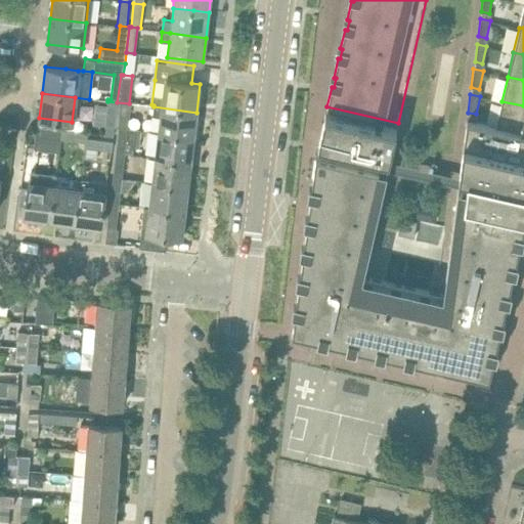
[(107,101),(103,134),(113,135),(114,128),(114,126),(117,102),(107,101)]
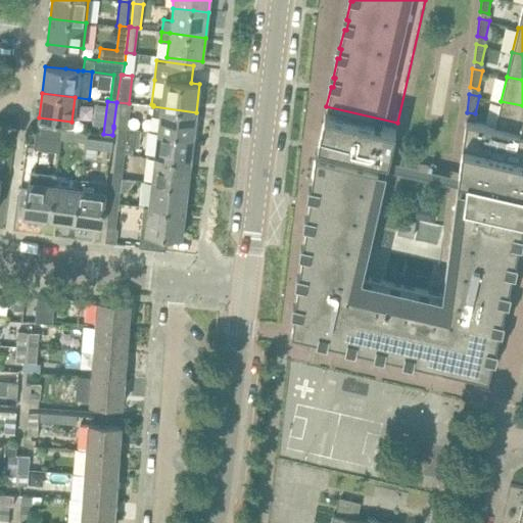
[(522,105),(501,101),(495,126),(522,132),(522,105)]
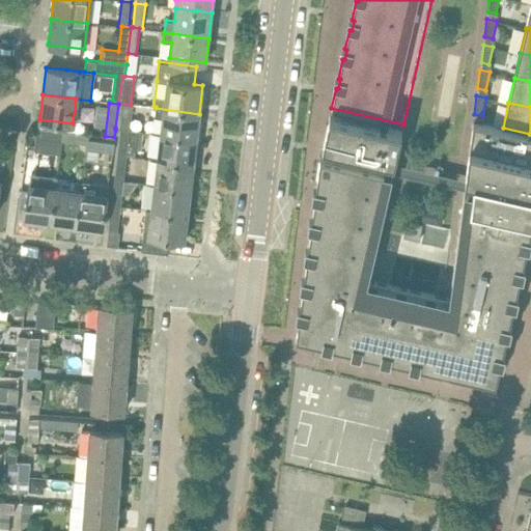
[(118,104),(115,128),(120,129),(120,130),(130,131),(133,106),(118,104)]
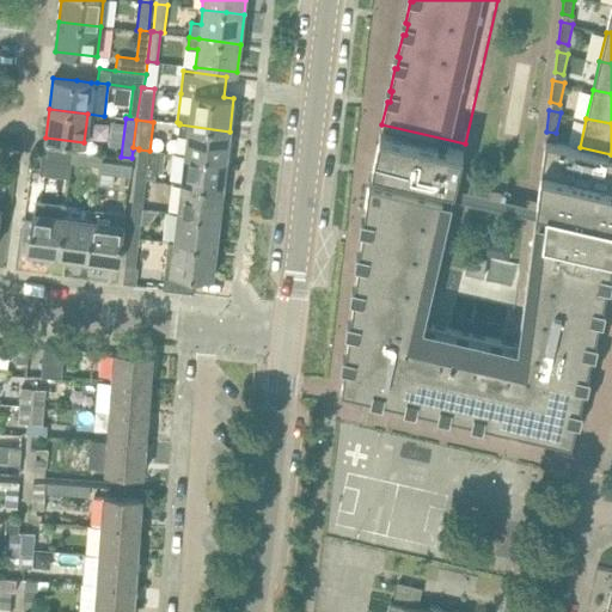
[(230,132),(179,124),(178,134),(189,135),(187,155),(226,160),(230,132)]
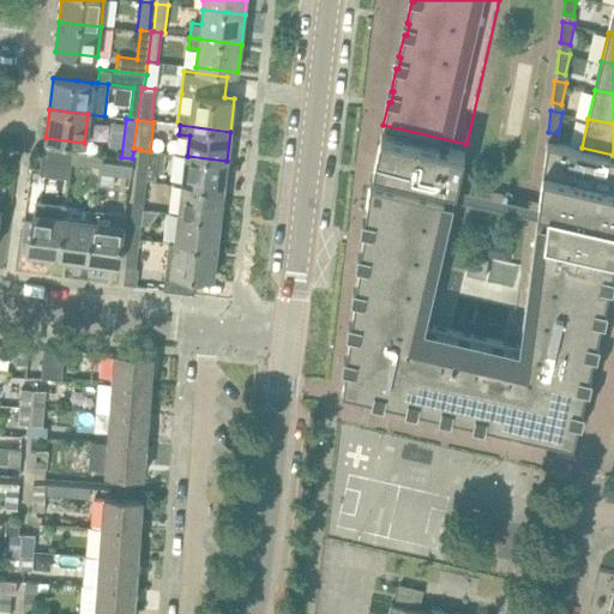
[(381,132),(378,145),(373,168),(374,168),(372,179),(371,179),(343,387),(511,426),(511,425),(519,427),(519,428),(573,440),(613,264),(613,155),(582,148),(547,139),(539,200),(519,345),(425,324),(457,184),(465,151),(381,132)]
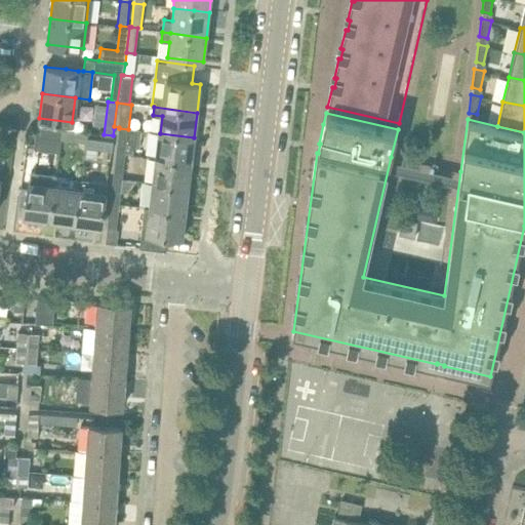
[(63,129),(37,126),(36,135),(62,138),(63,129)]
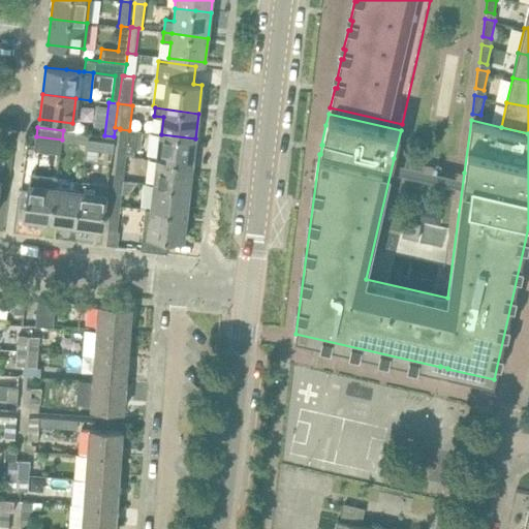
[(129,130),(120,129),(117,154),(126,156),(129,130)]
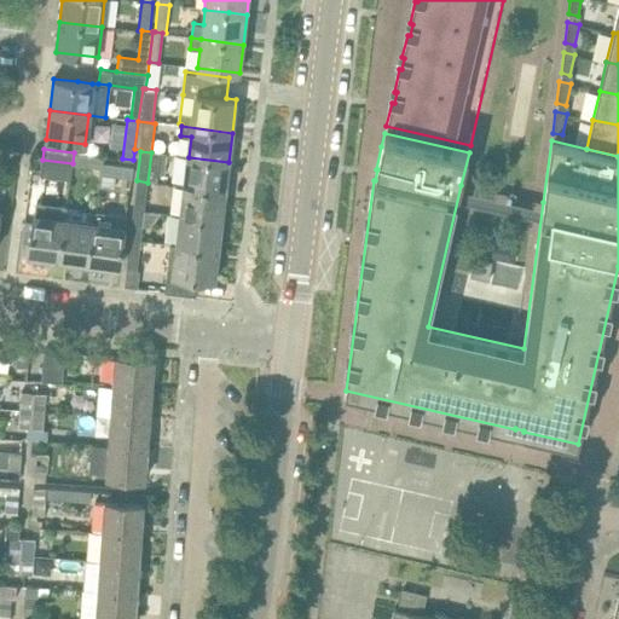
[(104,157),(74,152),(73,163),(102,167),(100,173),(102,173),(103,163),(104,157)]
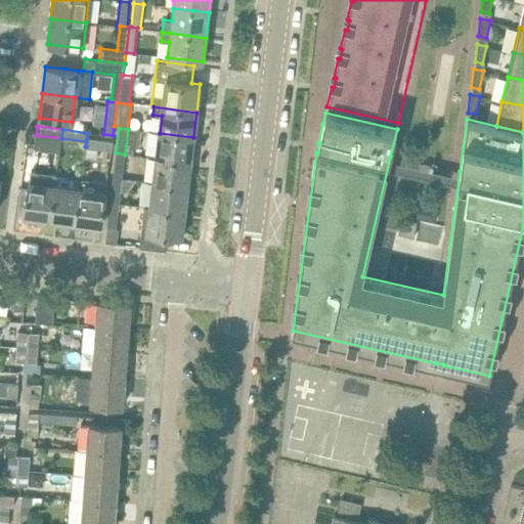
[(193,137),(160,133),(157,159),(190,163),(193,137)]
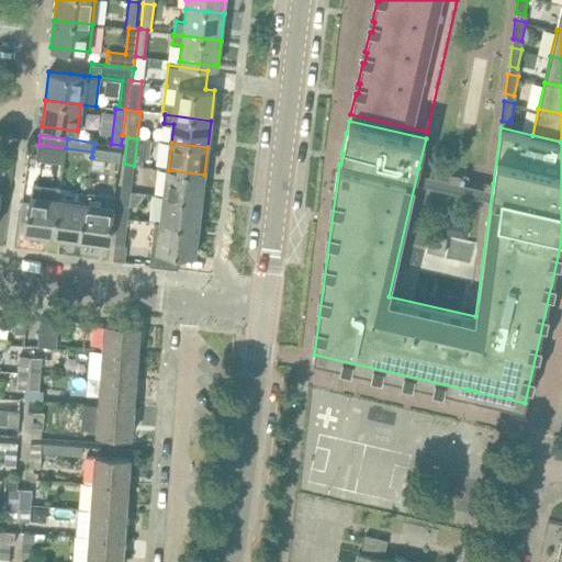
[(93,148),(92,157),(120,161),(121,152),(93,148)]
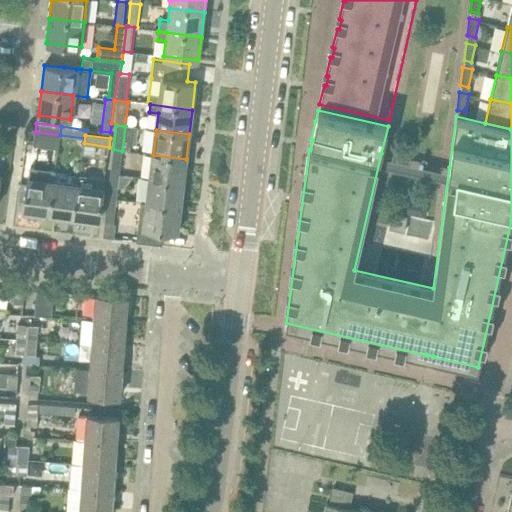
[(113,149),(110,174),(119,175),(122,151),(113,149)]
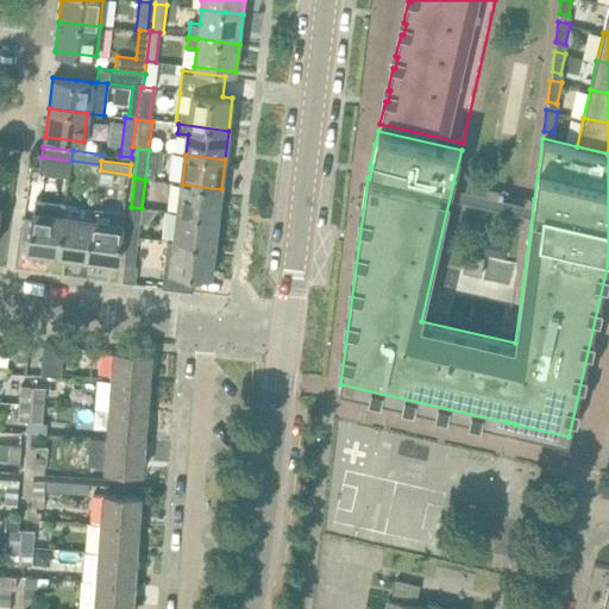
[(221,189),(182,184),(179,213),(218,219),(221,189)]
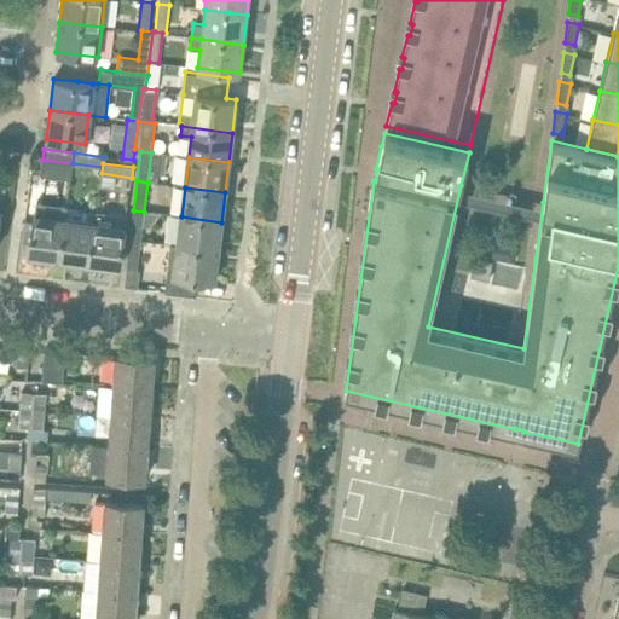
[(94,223),(88,264),(120,267),(122,243),(125,227),(127,213),(97,209),(94,223)]
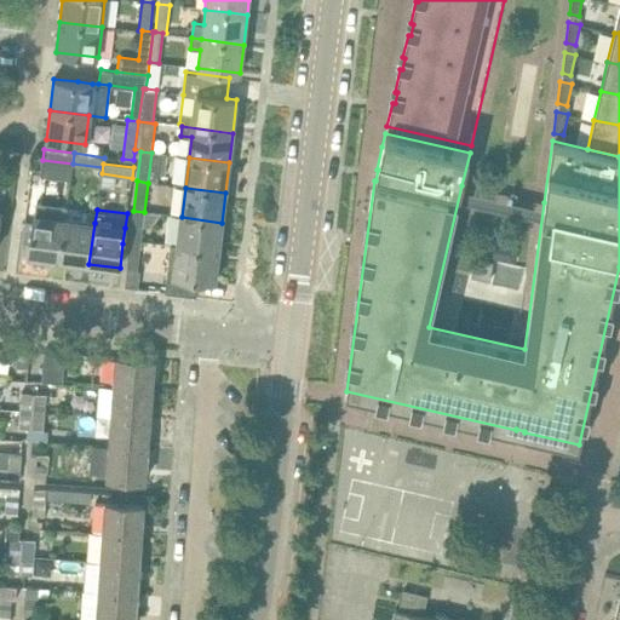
[(144,212),(133,211),(130,240),(141,242),(144,212)]
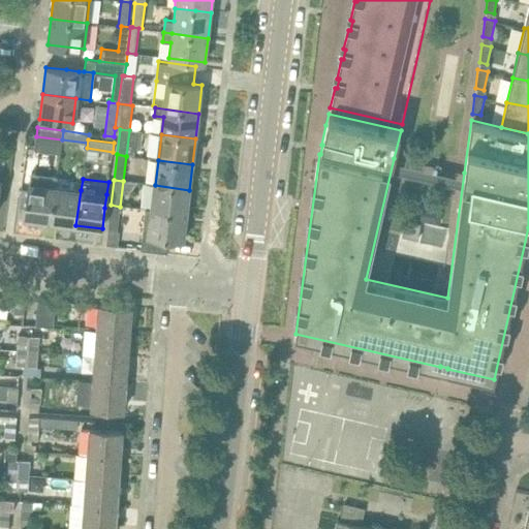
[(25,218),(51,221),(55,187),(29,184),(25,218)]
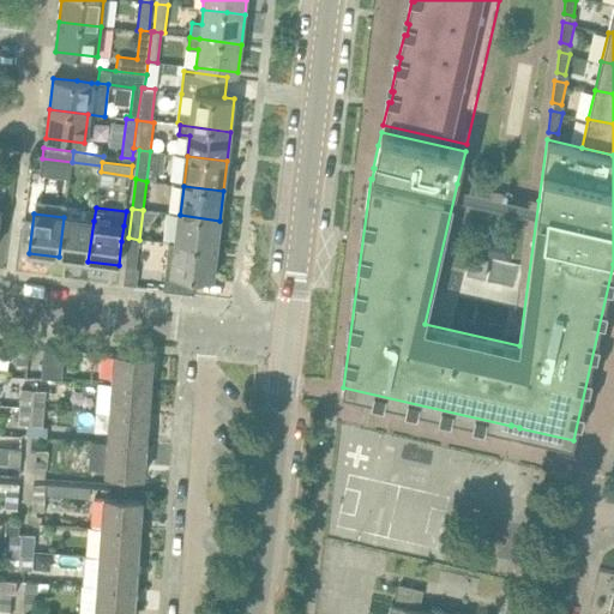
[(220,221),(180,215),(176,245),(216,250),(220,221)]
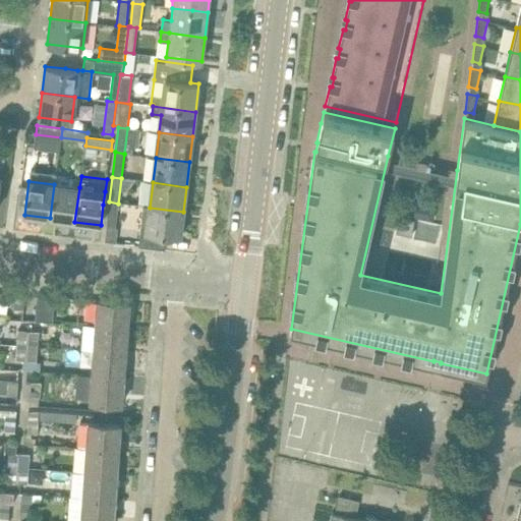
[(79,187),(54,184),(50,218),(74,222),(79,187)]
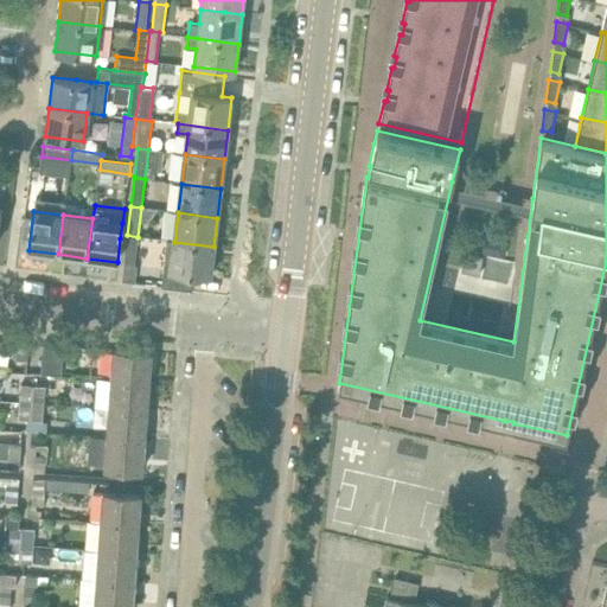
[(138,237),(127,235),(123,263),(134,264),(138,237)]
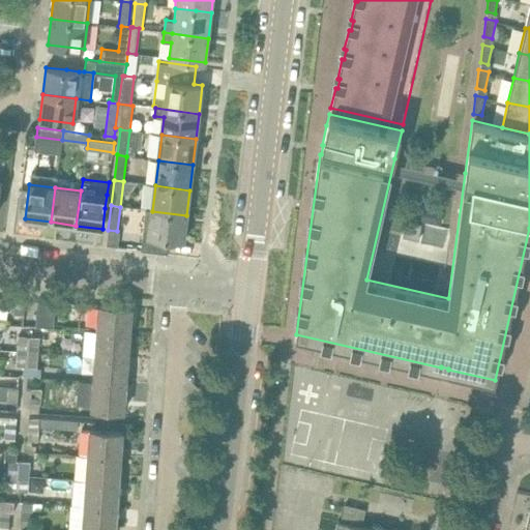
[(143,233),(141,249),(168,253),(170,238),(184,240),(186,215),(152,211),(146,210),(143,233)]
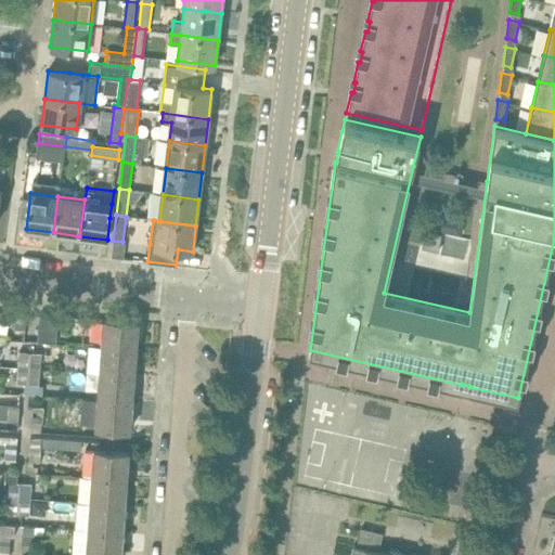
[(426,230),(422,246),(422,247),(439,250),(441,233),(426,230)]
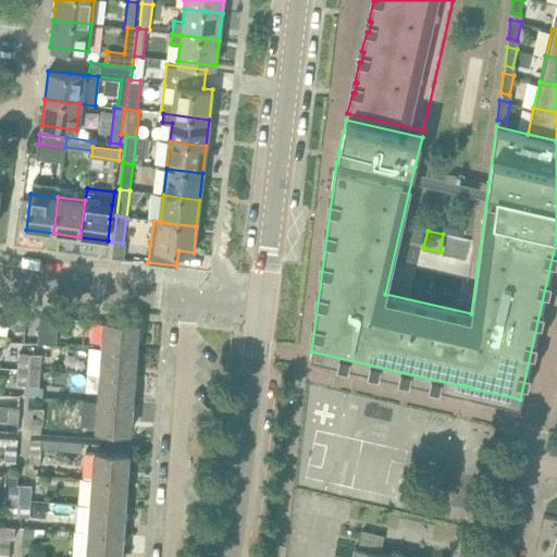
[(26,314),(15,313),(14,330),(25,331),(26,314)]
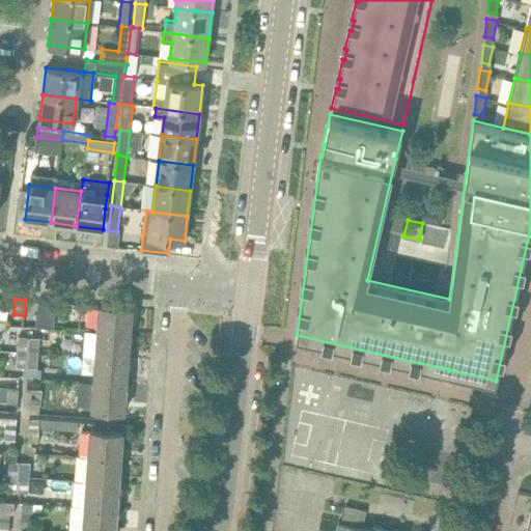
[(55,302),(37,301),(35,326),(53,328),(55,302)]
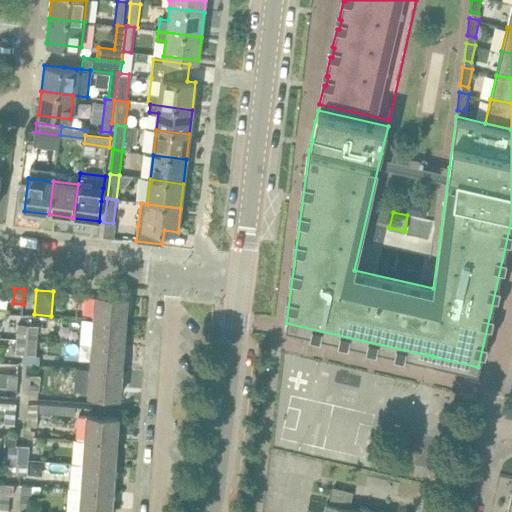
[(94,314),(94,320),(126,323),(127,296),(96,294),(94,314)]
